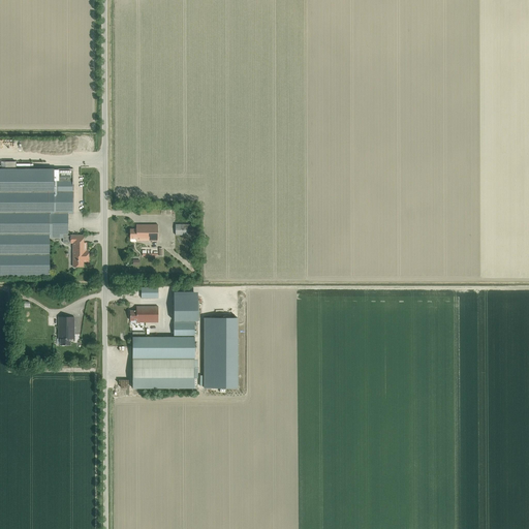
[(0,168),(0,276),(50,276),(50,238),(63,238),(63,243),(70,243),(70,236),(67,236),(67,235),(68,235),(68,213),(72,213),(72,169),(16,169),(16,162),(5,162),(5,161),(2,161),(2,169),(0,168)]
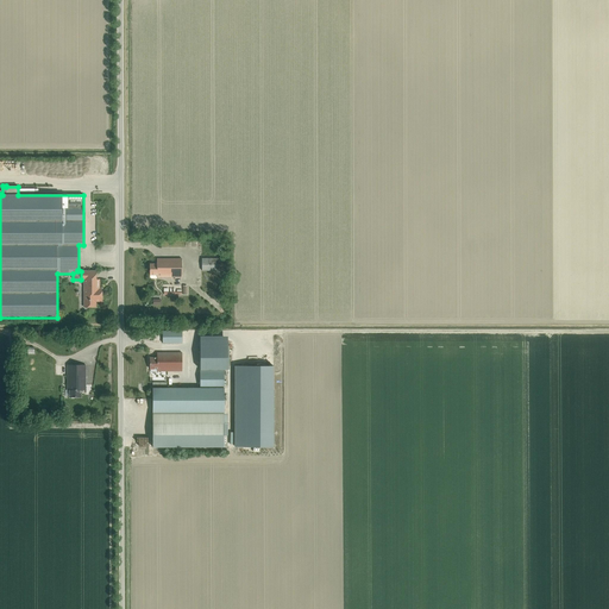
[(202,271),(224,271),(224,258),(202,258),(202,271)]
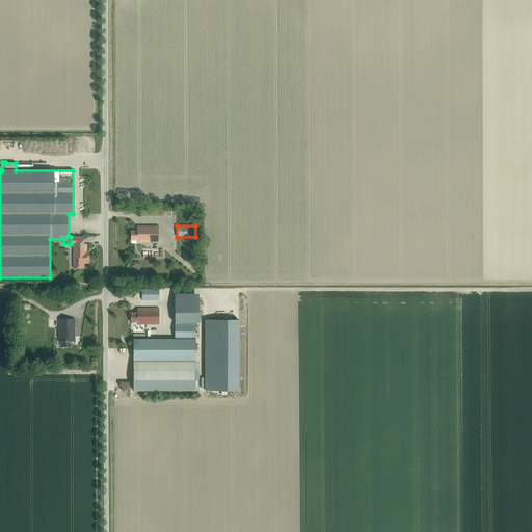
[(136,242),(158,242),(158,227),(136,227),(136,231),(130,231),(130,240),(136,240),(136,242)]
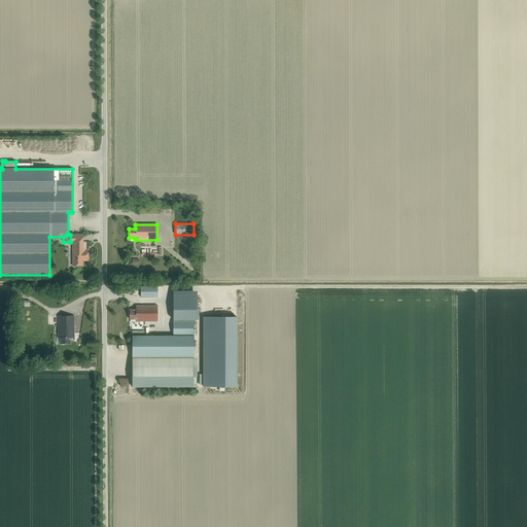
[(72,242),(72,266),(82,266),(82,261),(88,261),(88,250),(85,250),(85,242),(82,242),(82,235),(70,235),(70,242),(72,242)]
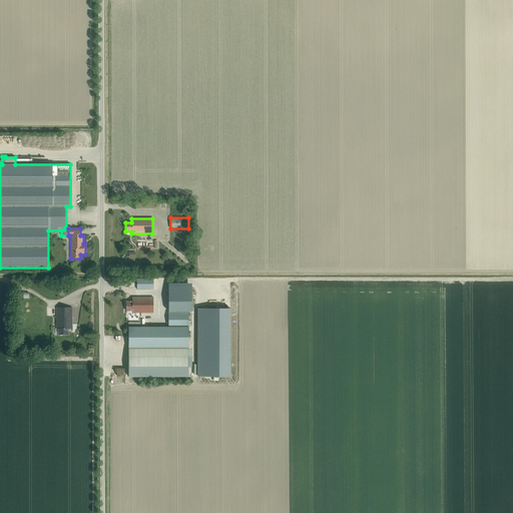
[(136,290),(153,290),(153,280),(136,280),(136,290)]
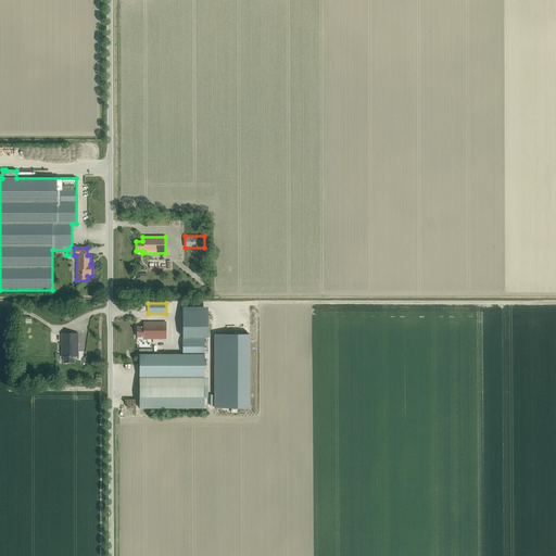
[(207,338),(207,316),(182,316),(182,338),(207,338)]
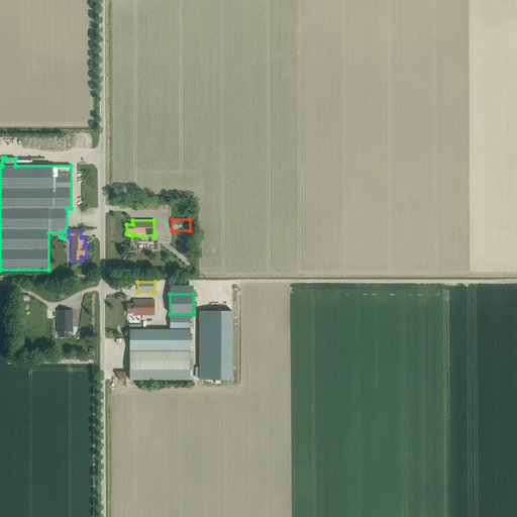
[(133,315),(154,315),(154,300),(133,300),(133,304),(127,304),(127,314),(133,314),(133,315)]
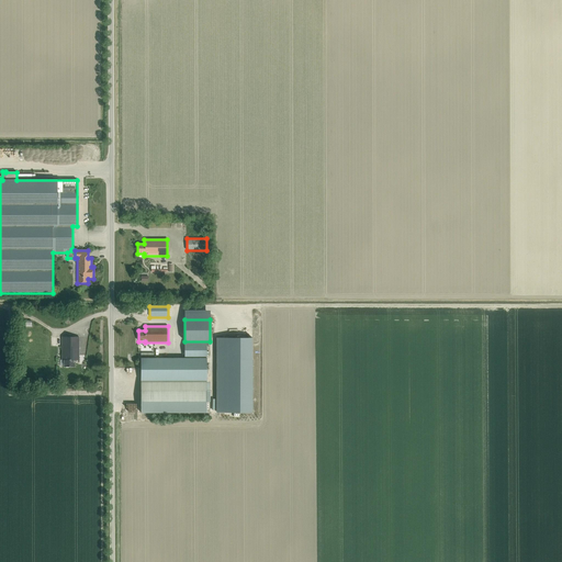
[(79,360),(79,337),(62,337),(62,360),(64,360),(64,367),(75,367),(75,360),(79,360)]
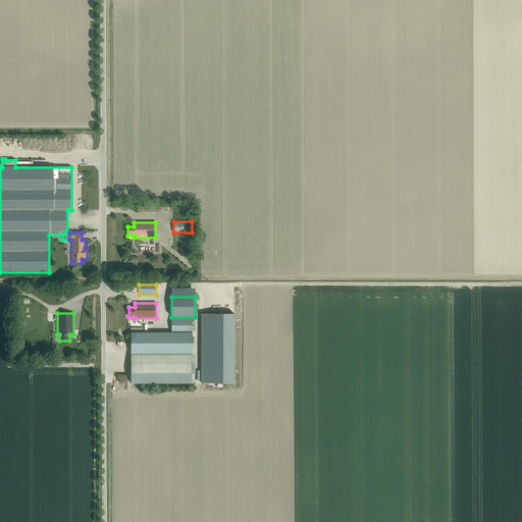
[(233,383),(233,314),(211,314),(211,383),(233,383)]
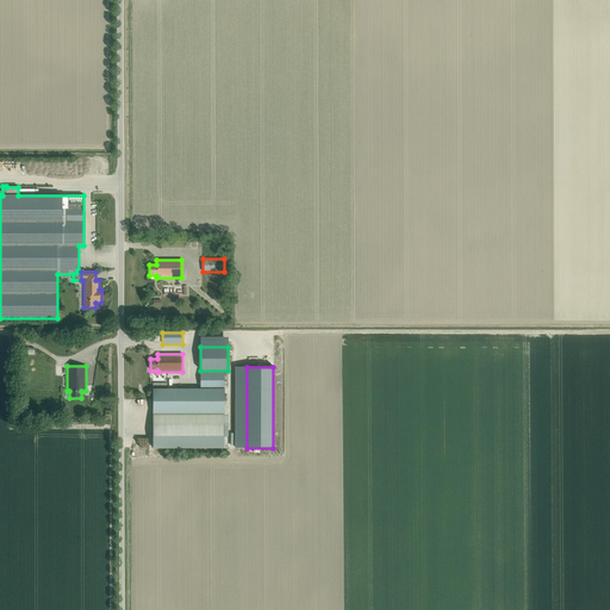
[(200,388),(153,388),(153,414),(224,414),(224,372),(200,372),(200,388)]
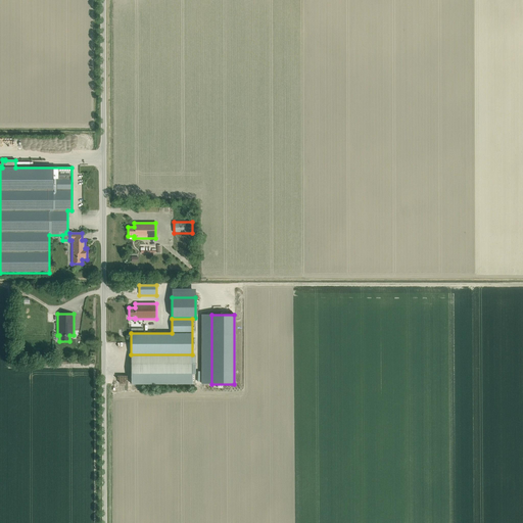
[(131,364),(131,384),(192,384),(192,374),(195,374),(195,364),(131,364)]
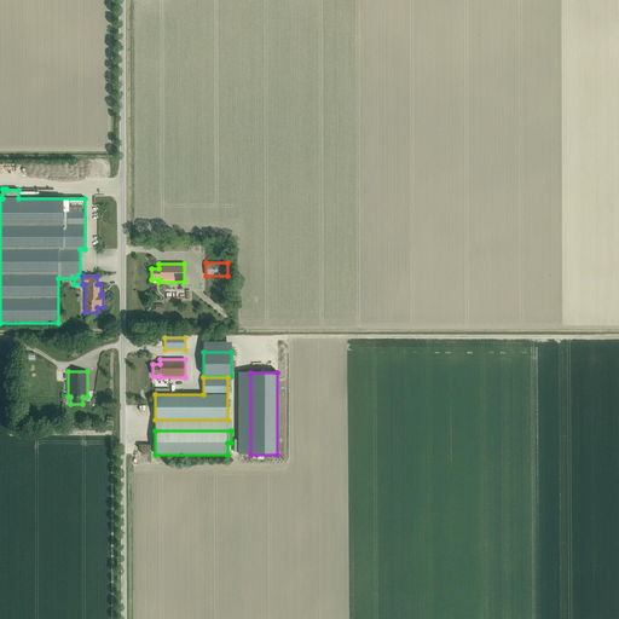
All buildings are outlined.
